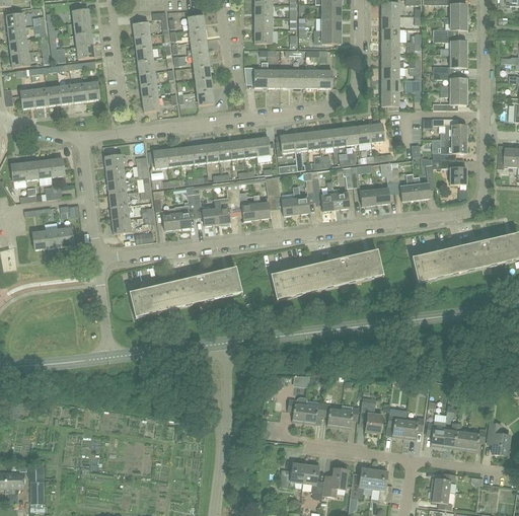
[(467,3),(460,3),(460,0),(429,0),(429,1),(433,1),(433,4),(450,4),(450,16),(467,16),(467,3)]
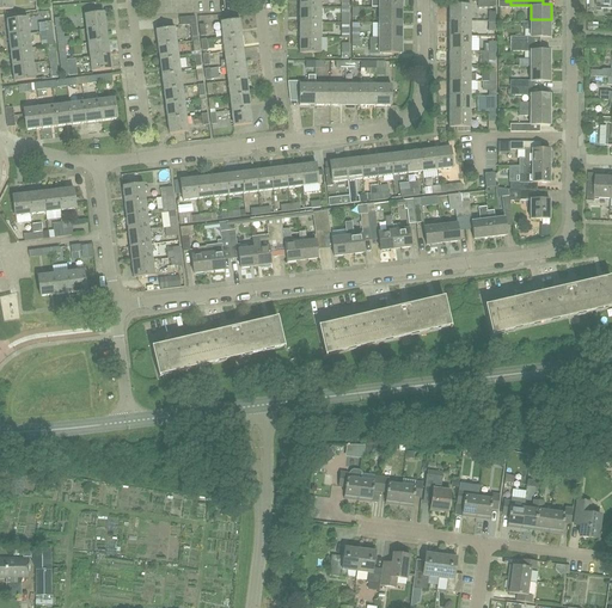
[(611,5),(611,0),(589,0),(589,8),(598,10),(598,5),(611,5)]
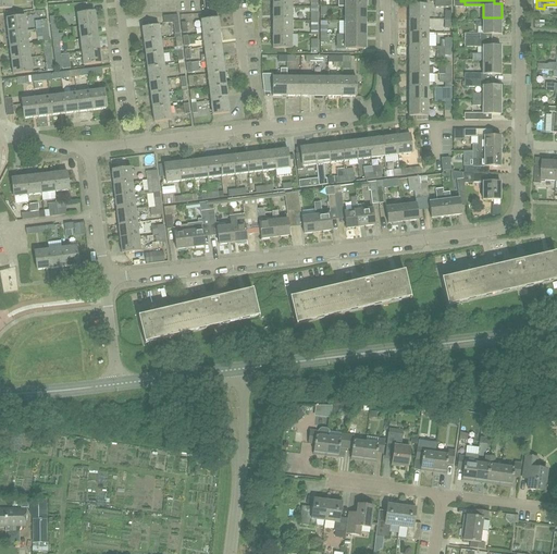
[(409,1),(409,15),(429,15),(429,1),(409,1)]
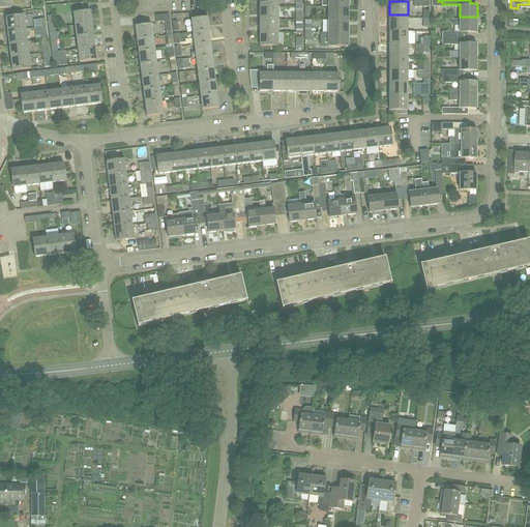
[(278,17),(278,3),(260,3),(260,17),(278,17)]
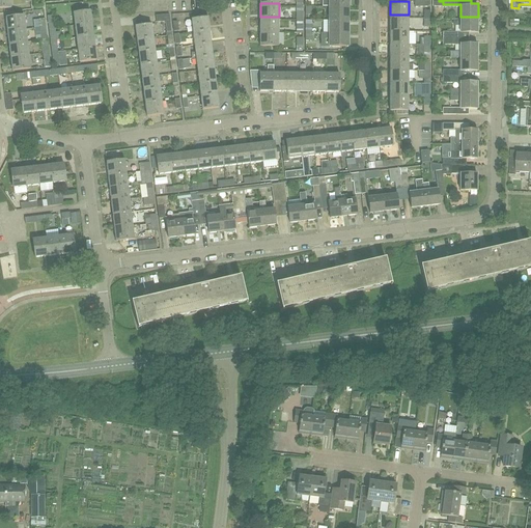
[(348,18),(348,4),(330,4),(330,17),(348,18)]
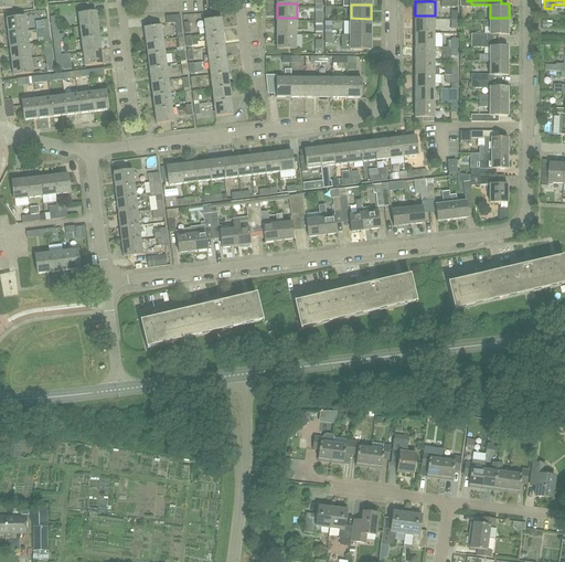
[(78,11),(80,23),(98,21),(96,8),(78,11)]
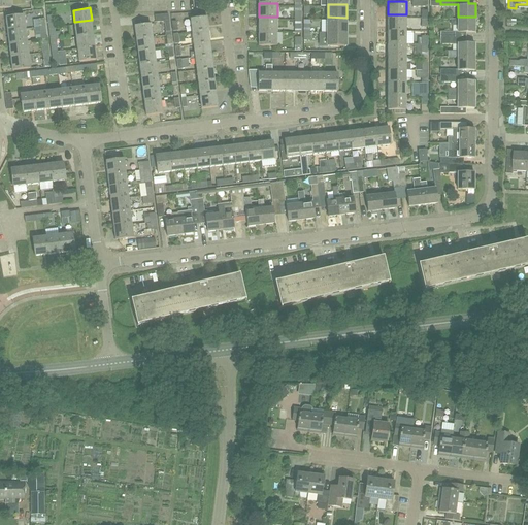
[(165,19),(166,29),(171,29),(169,11),(155,12),(156,20),(165,19)]
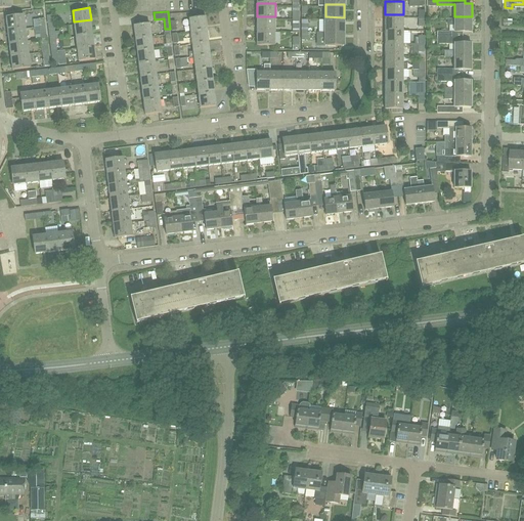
[(6,15),(8,28),(26,26),(24,13),(6,15)]
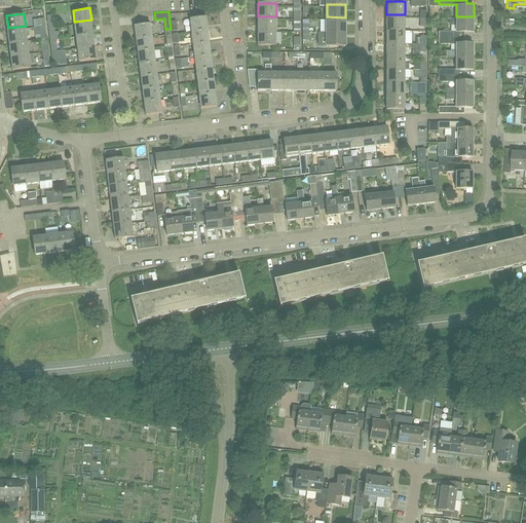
[(190,16),(191,30),(208,28),(205,14),(190,16)]
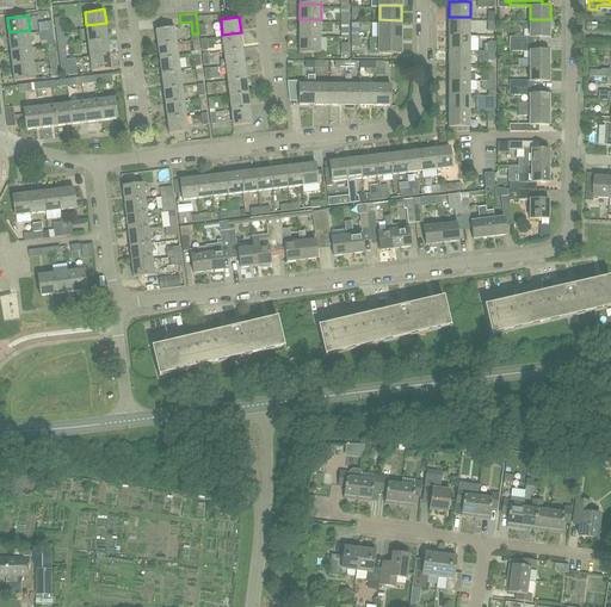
[(470,32),(470,17),(449,17),(449,32),(470,32)]
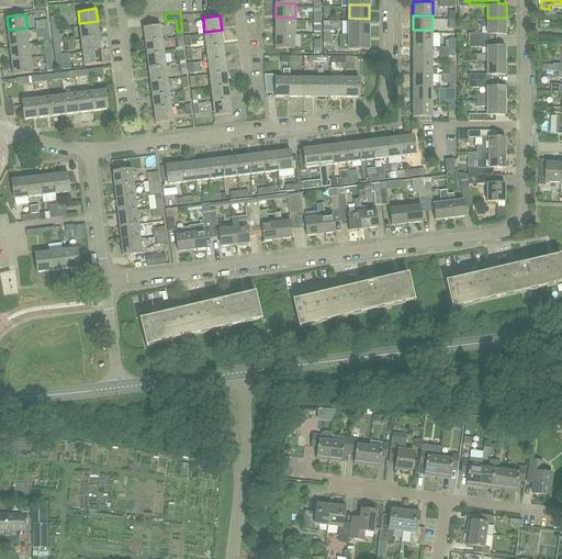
[(295,32),(295,18),(276,18),(276,32),(295,32)]
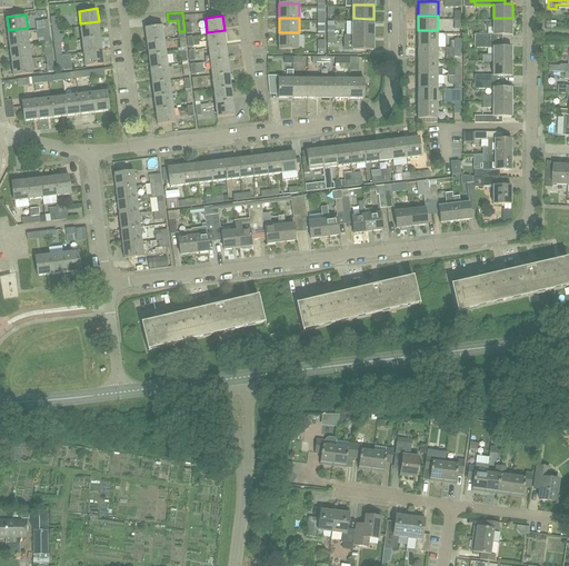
[(373,32),(373,19),(353,18),(353,32),(373,32)]
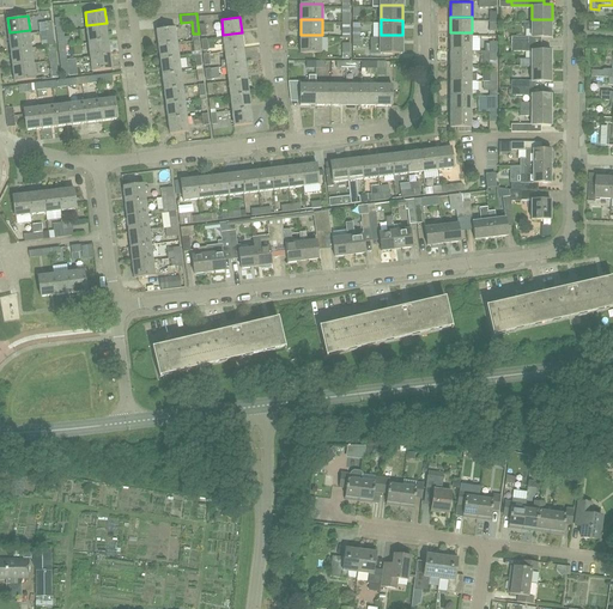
[(552,34),(552,19),(532,19),(532,34),(552,34)]
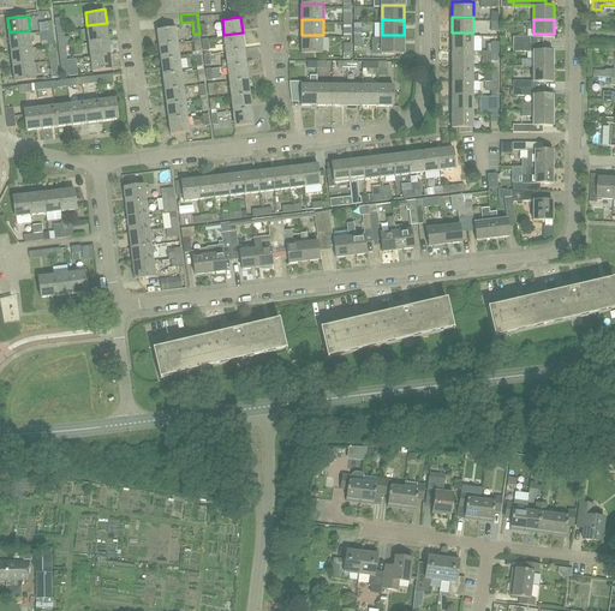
[(108,37),(107,23),(87,25),(89,40),(108,37)]
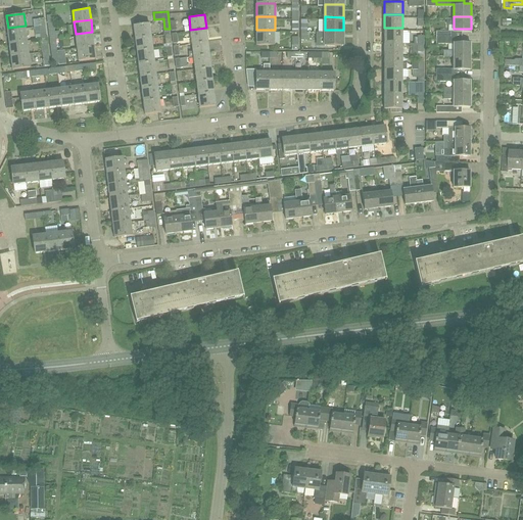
[(134,24),(135,36),(151,34),(149,21),(134,24)]
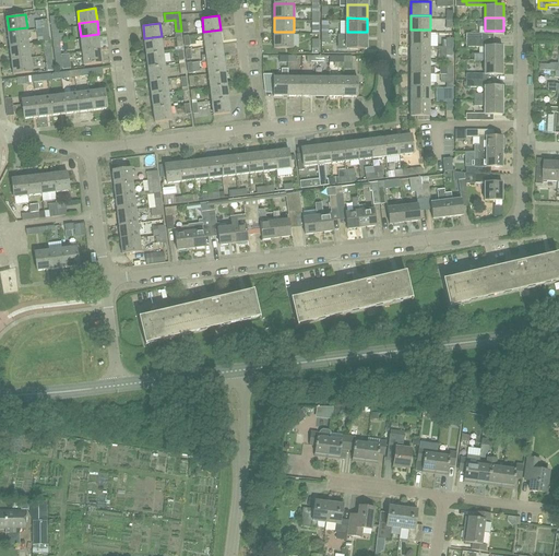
[(64,38),(63,30),(59,31),(58,26),(51,27),(52,40),(59,39),(64,38)]
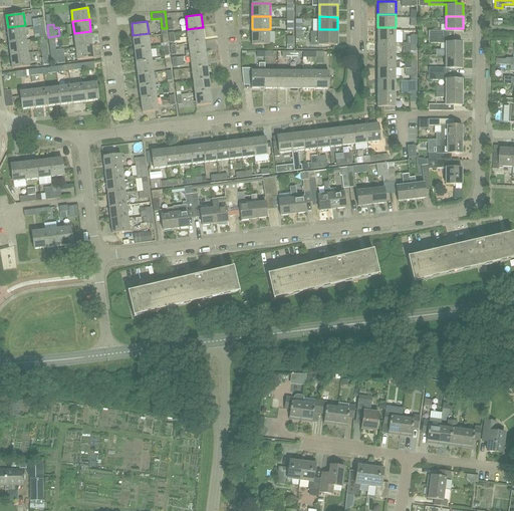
[(26,38),(25,25),(8,27),(9,40),(26,38)]
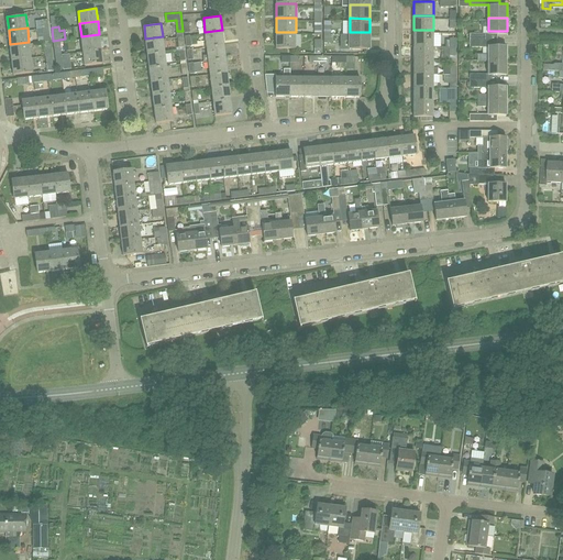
[(223,43),(222,30),(205,32),(207,45),(223,43)]
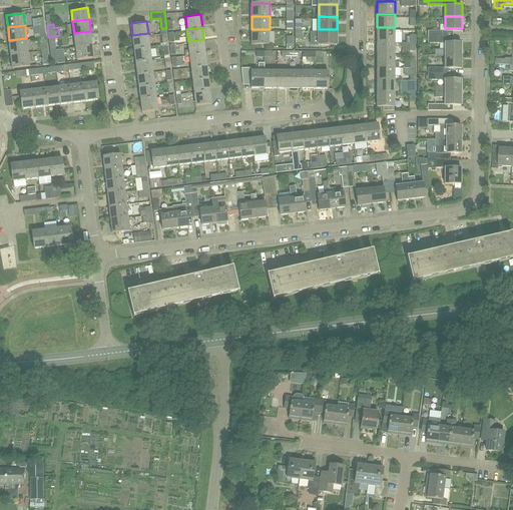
[(395,39),(395,27),(377,27),(377,39),(395,39)]
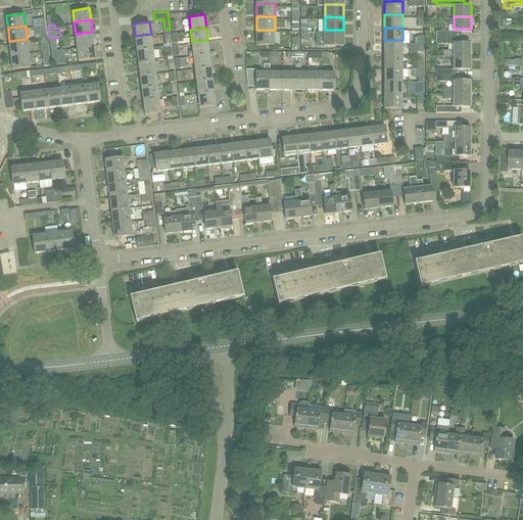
[(275,43),(275,30),(256,30),(256,42),(275,43)]
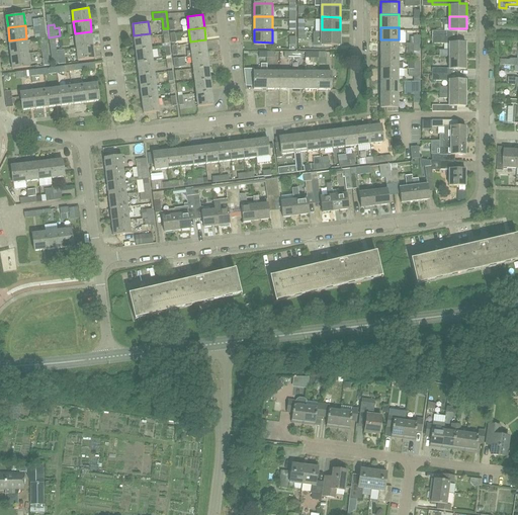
[(340,43),(340,29),(322,29),(322,43),(340,43)]
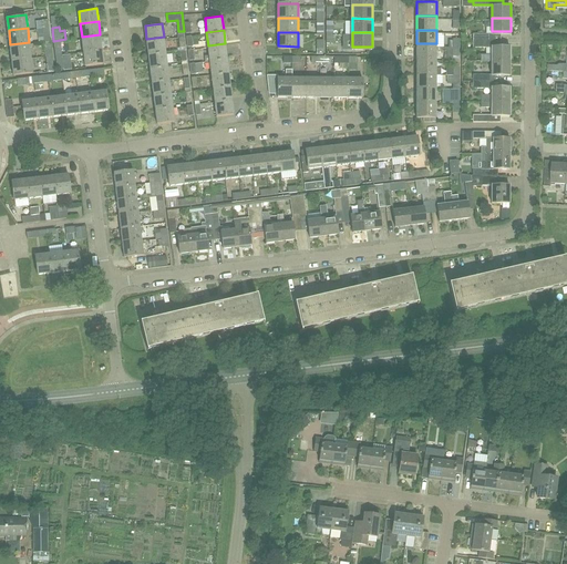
[(102,48),(100,34),(82,37),(83,50),(79,50),(79,51),(102,48)]
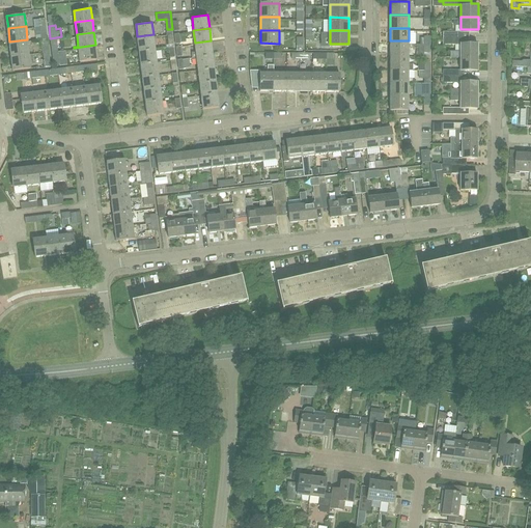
[(155,48),(154,34),(137,36),(139,50),(155,48)]
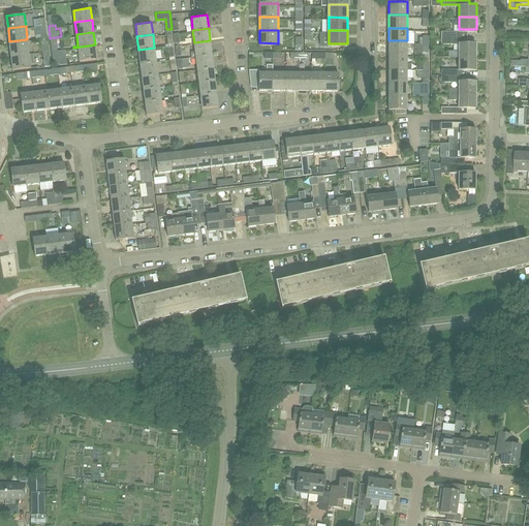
[(467,35),(455,35),(441,35),(441,41),(459,41),(459,49),(448,48),(448,54),(476,55),(476,40),(467,40),(467,35)]
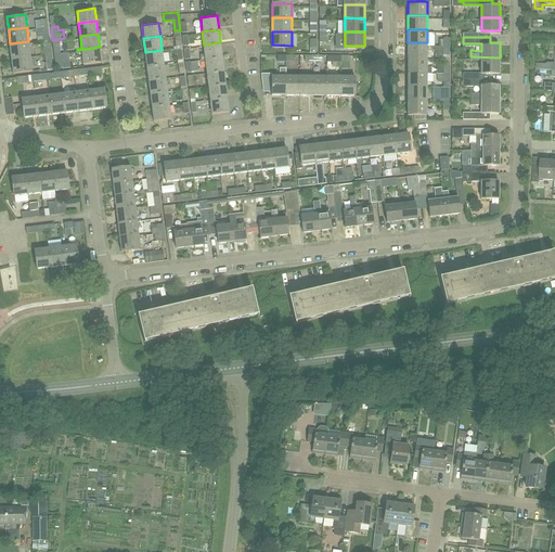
[(30,55),(28,41),(10,43),(12,58),(30,55)]
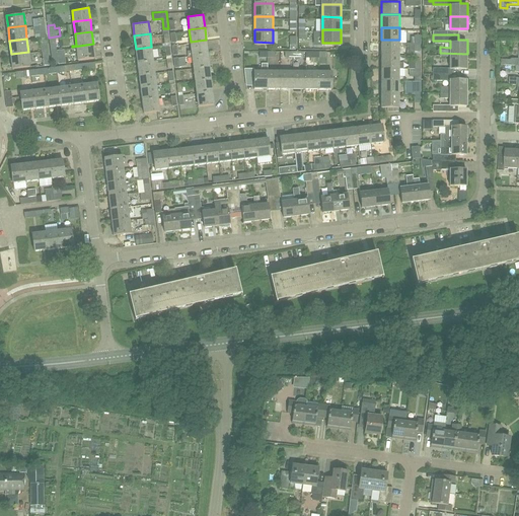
[(208,52),(206,40),(191,42),(192,49),(188,50),(188,55),(192,54),(208,52)]
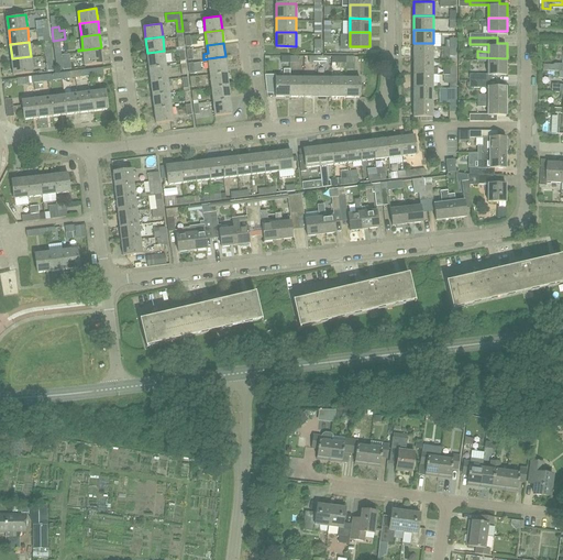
[(433,57),(433,43),(414,43),(414,57),(433,57)]
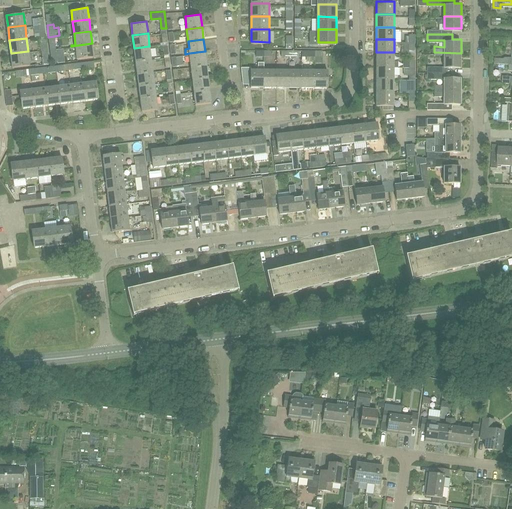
[(93,55),(92,43),(71,46),(72,51),(76,51),(77,57),(93,55)]
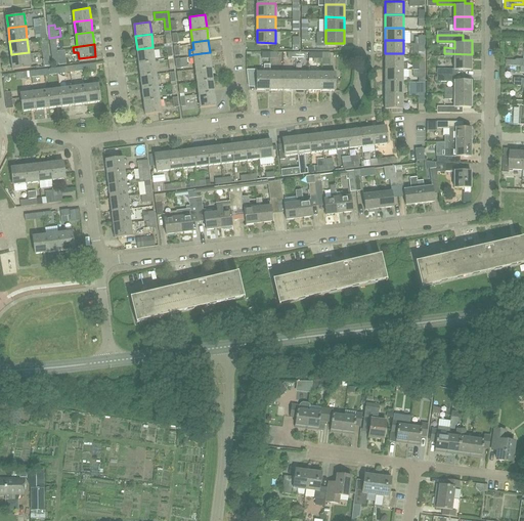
[(155,59),(153,47),(137,49),(138,61),(155,59)]
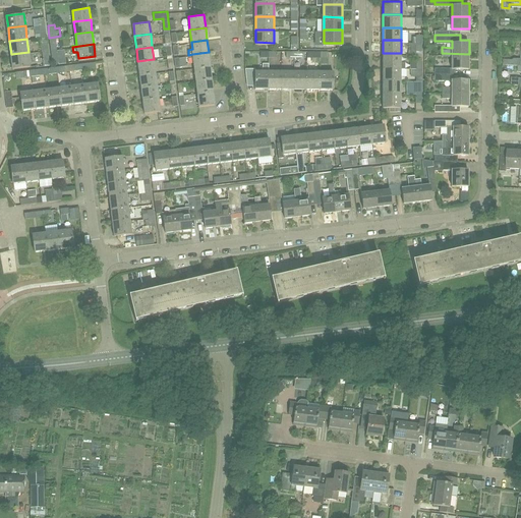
[(30,65),(29,52),(11,54),(12,67),(30,65)]
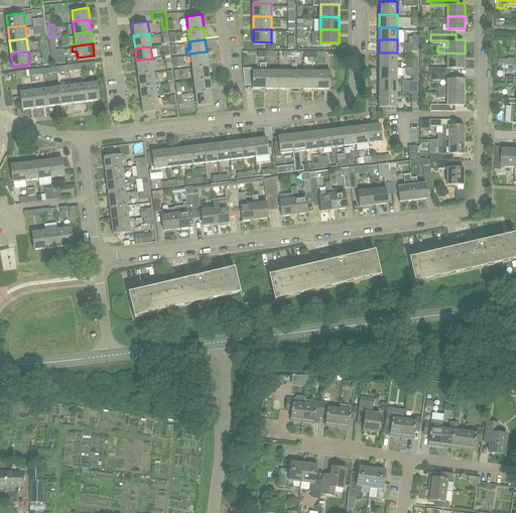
[(208,65),(207,51),(190,53),(192,67),(208,65)]
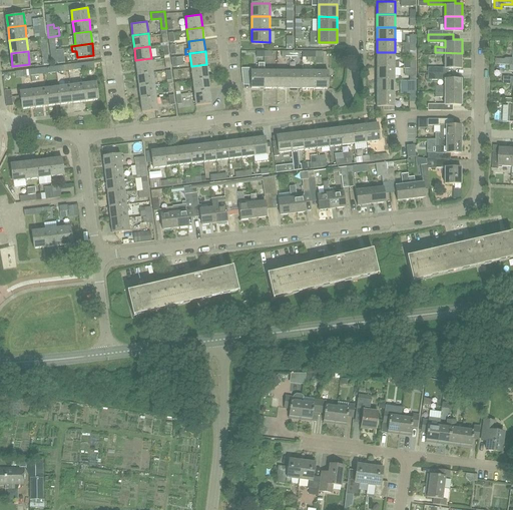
[(395,59),(395,52),(377,52),(377,65),(395,65),(395,64),(399,65),(399,59),(395,59)]
